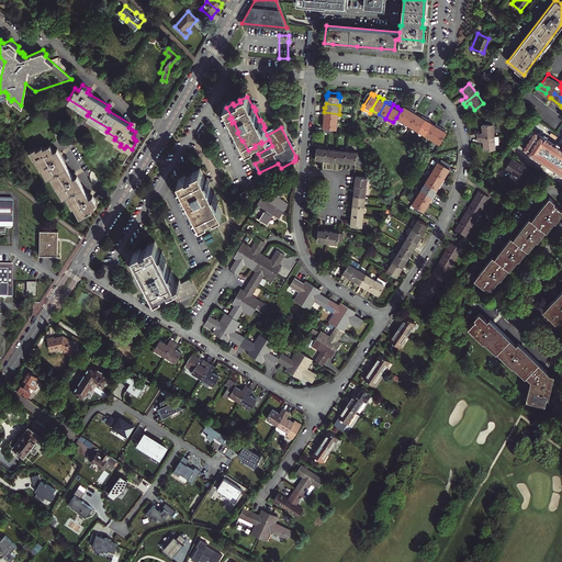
[(404,104),(401,110),(396,117),(404,122),(412,108),(407,105),(406,107),(404,104)]
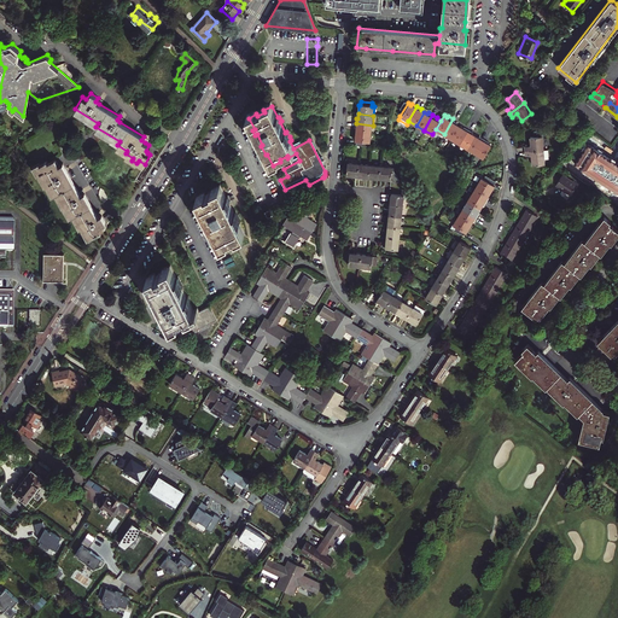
[(458,121),(453,118),(444,134),(452,138),(460,123),(456,122),(458,121)]
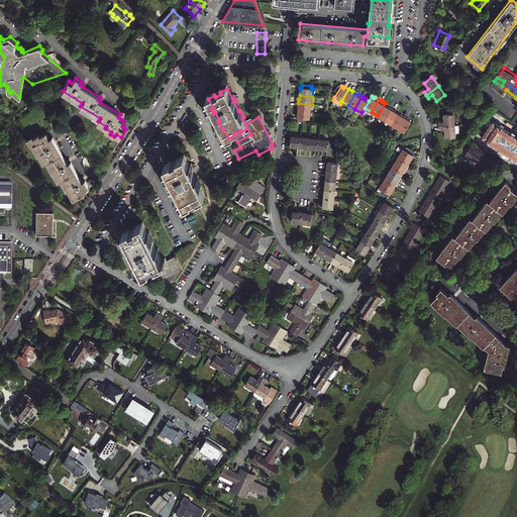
[(298,111),(311,112),(312,105),(298,103),(297,108),(298,108),(298,111)]
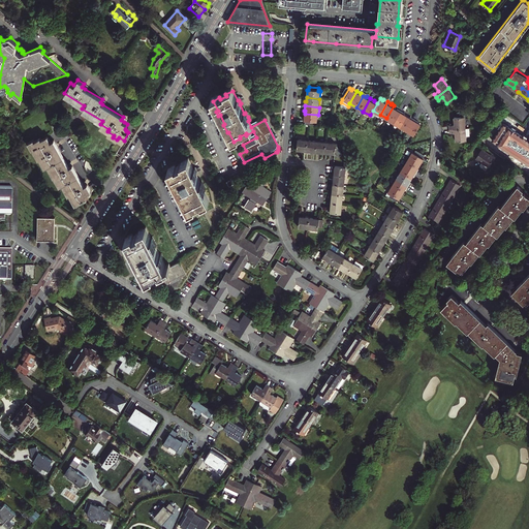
[(394,105),(386,118),(394,122),(401,109),(397,106),(397,107),(394,105)]
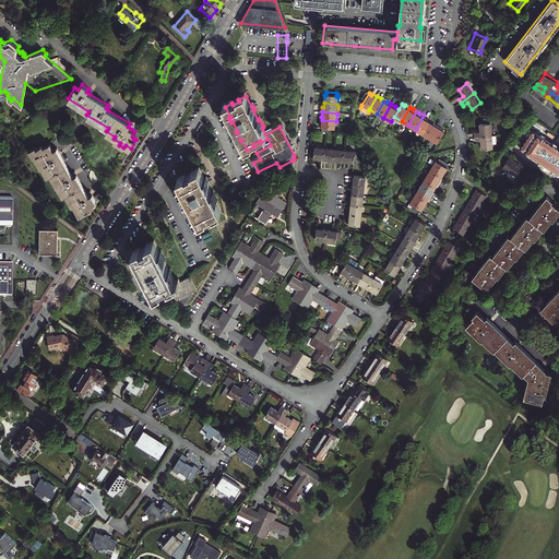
[(424,115),(416,129),(423,133),(430,120),(427,118),(428,117),(424,115)]
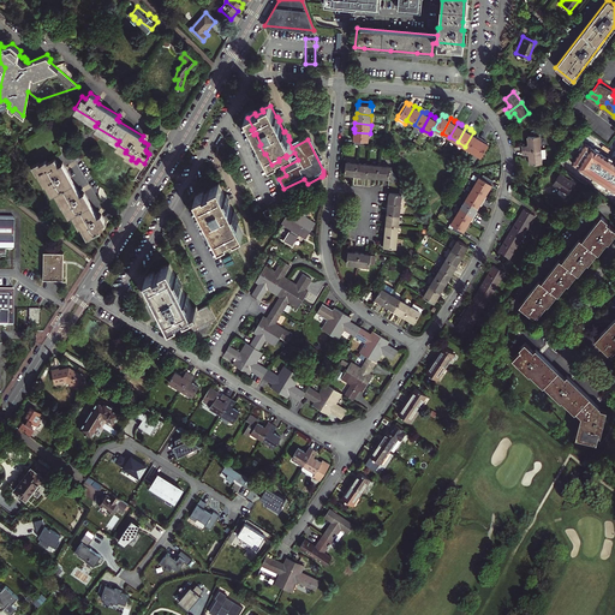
[(369,143),(370,133),(354,132),(353,142),(354,142),(354,145),(366,147),(366,143),(369,143)]
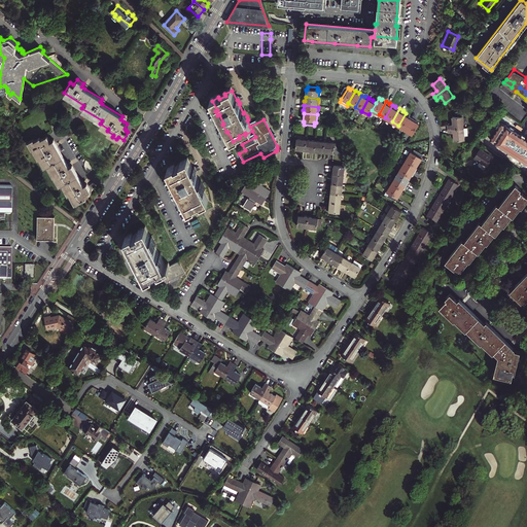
[(406,113),(398,126),(406,129),(413,115),(409,113),(409,114),(406,113)]
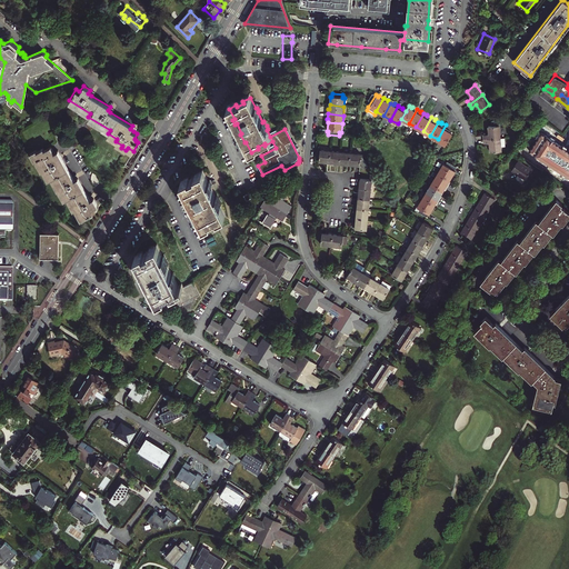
[(446,125),(438,139),(445,143),(452,130),(449,129),(450,128),(446,125)]
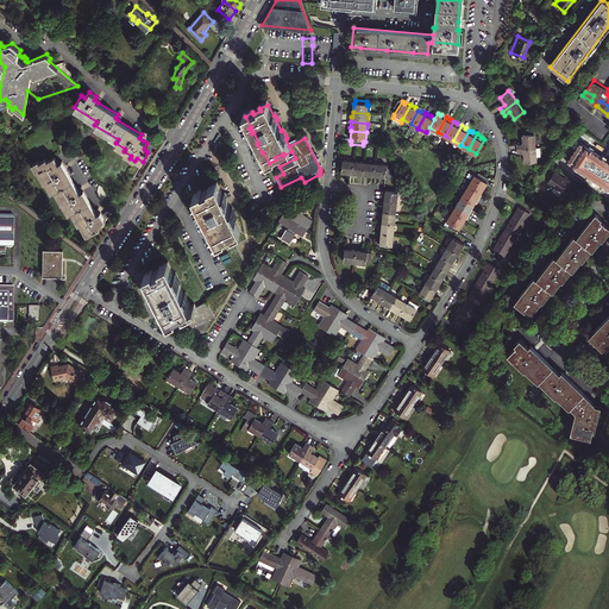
[(534,133),(522,135),(522,144),(516,144),(518,148),(535,146),(534,133)]
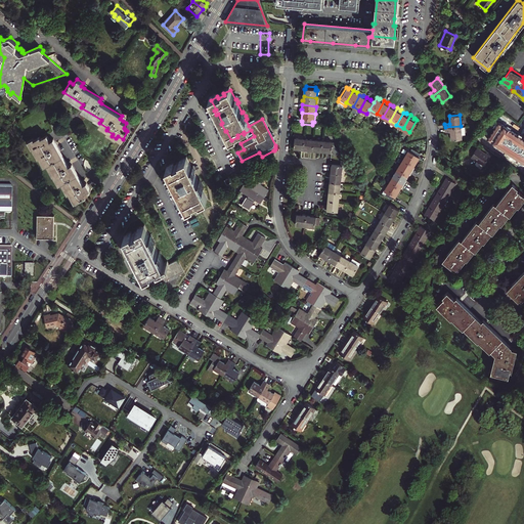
[(461,138),(461,126),(445,127),(445,131),(450,131),(450,138),(461,138)]
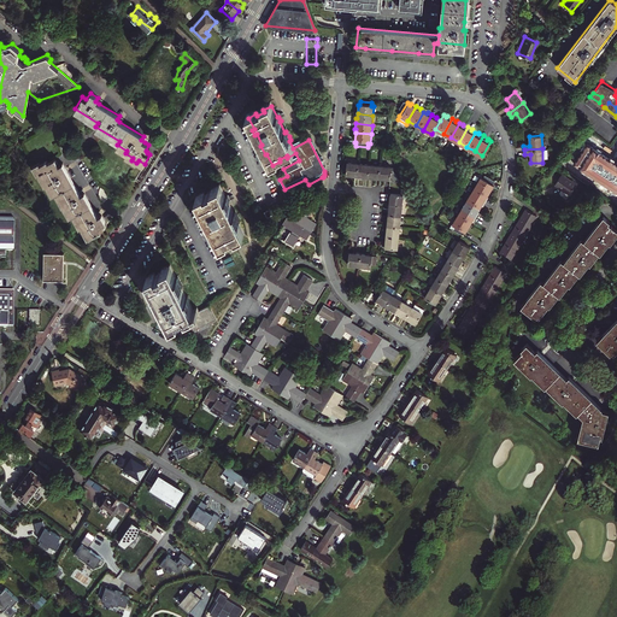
[(48,159),(37,166),(41,172),(40,172),(42,177),(45,176),(48,184),(50,183),(56,194),(59,193),(66,205),(66,204),(74,216),(76,215),(83,227),(84,225),(92,238),(103,230),(100,227),(107,222),(103,213),(99,216),(97,212),(86,193),(81,194),(80,191),(63,163),(60,164),(57,158),(50,162),(48,159)]
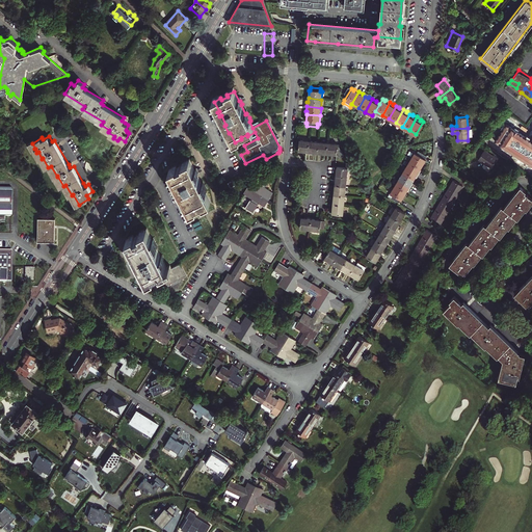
[(299,151),(310,152),(311,141),(300,140),(299,151)]
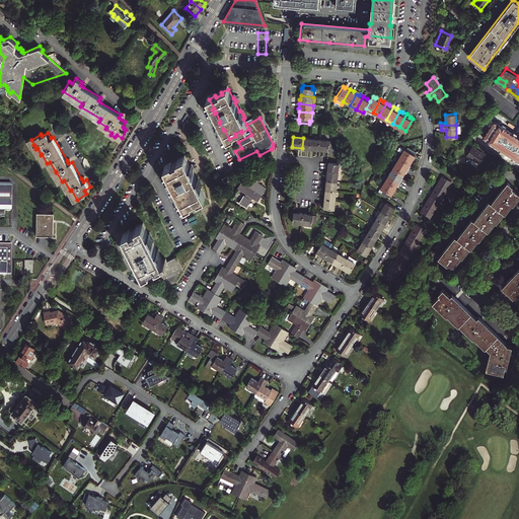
[(302,148),(310,149),(311,139),(303,138),(302,148)]
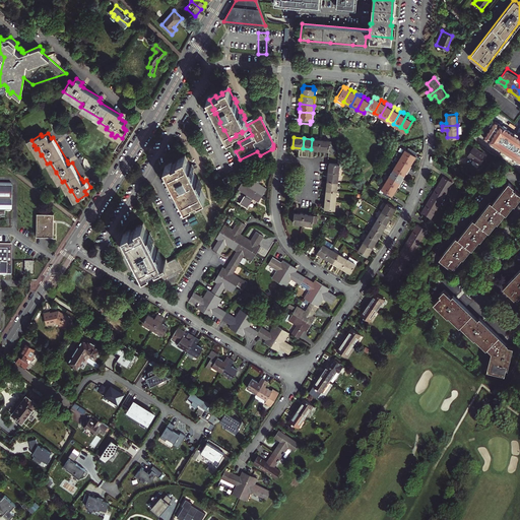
[(311,149),(321,150),(322,140),(312,139),(311,149)]
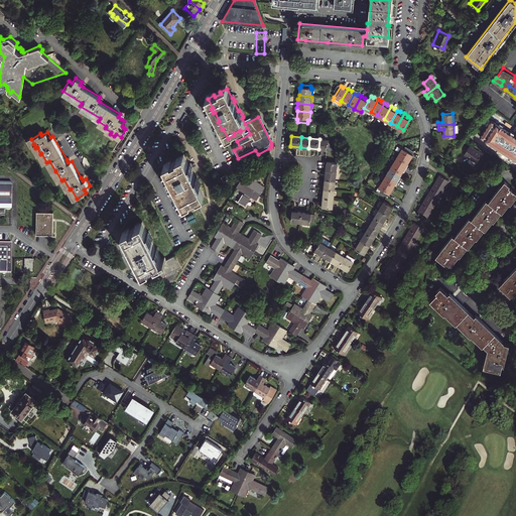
[(318,149),(328,150),(331,153),(335,150),(329,142),(329,140),(319,139),(318,149)]
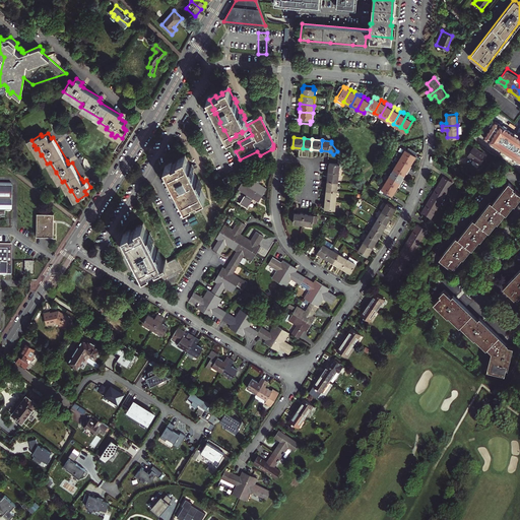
[(406,147),(402,154),(413,160),(416,153),(417,150),(409,145),(407,148),(406,147)]
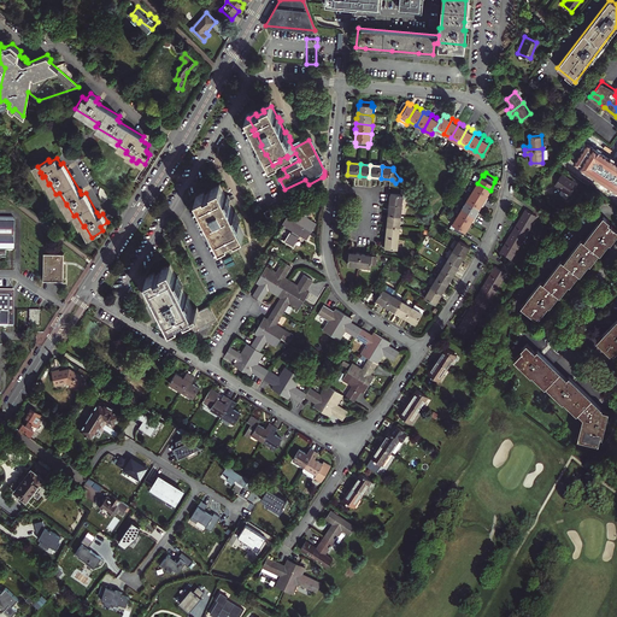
[(562,174),(556,183),(563,189),(563,191),(569,195),(576,184),(562,174)]
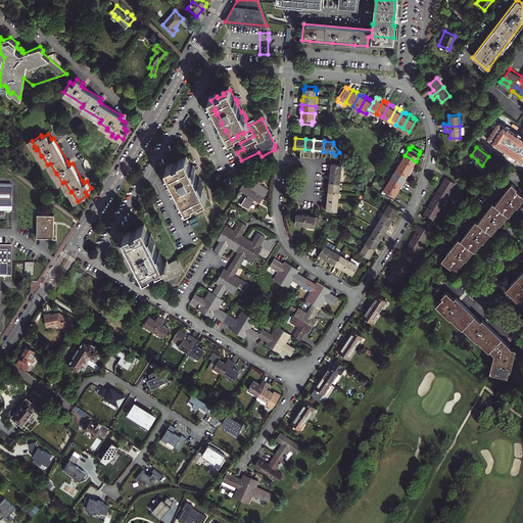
[(405,155),(400,162),(413,169),(415,164),(414,164),(416,161),(405,155)]
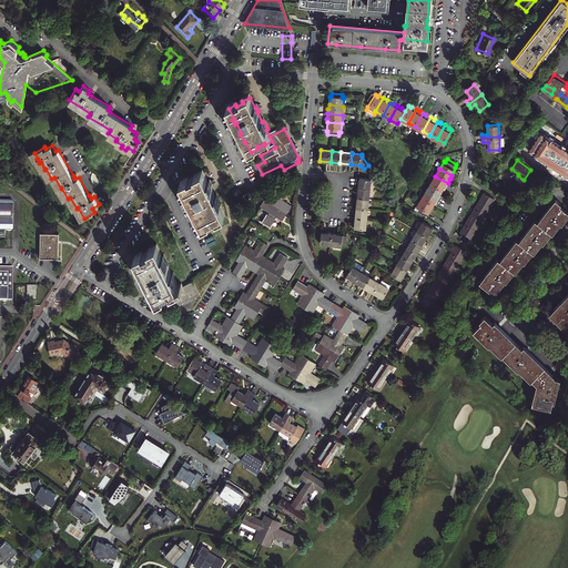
[(225,217),(220,208),(222,206),(217,198),(215,199),(211,189),(212,188),(210,184),(209,184),(203,173),(195,176),(196,179),(190,182),(189,180),(181,184),(186,194),(185,195),(188,200),(189,199),(194,209),(192,210),(196,217),(198,217),(203,227),(211,224),(210,223),(217,220),(217,221),(225,217)]
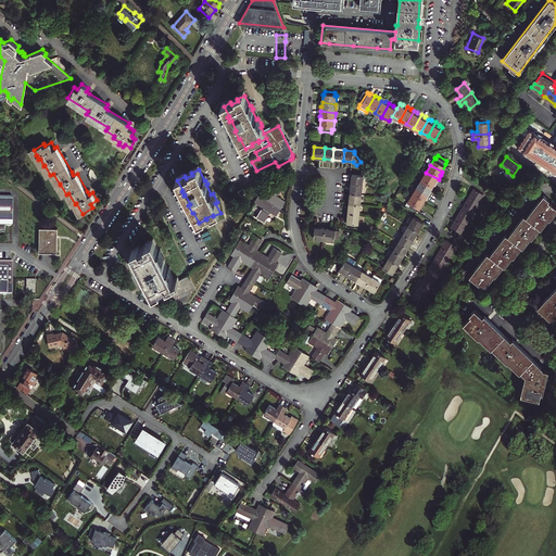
[(426,173),(421,179),(433,186),(436,184),(437,184),(439,179),(426,173)]
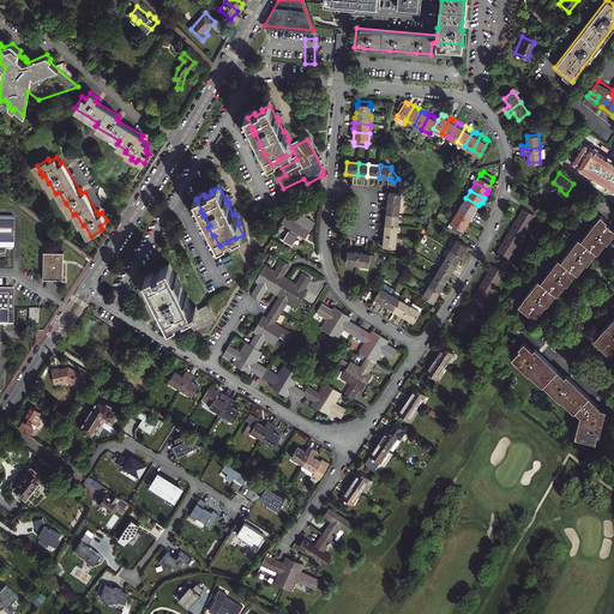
[(389,214),(401,215),(402,194),(401,194),(390,193),(389,214)]
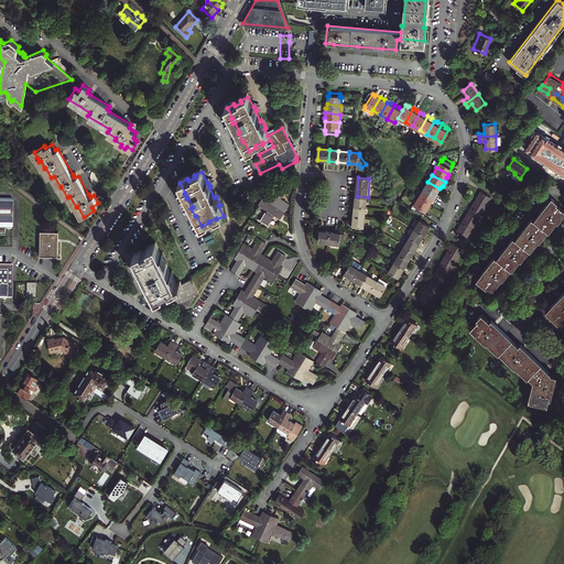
[(427,182),(423,190),(436,196),(440,193),(438,192),(440,188),(427,182)]
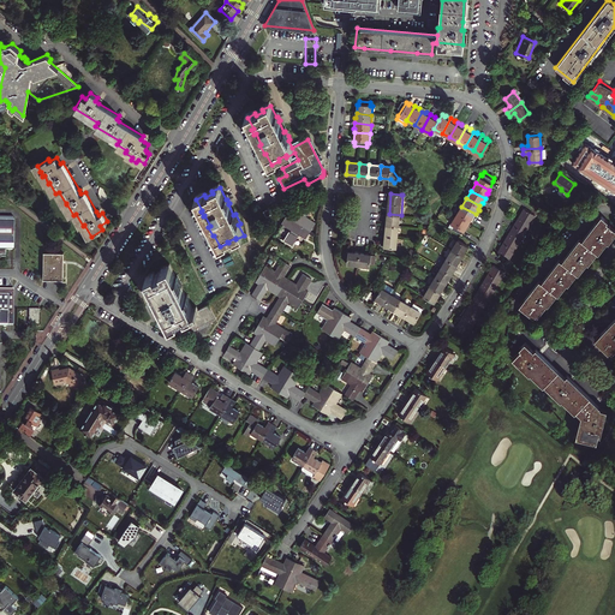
[(290,215),(314,231),(320,222),(308,215),(309,214),(310,214),(316,206),(308,201),(302,209),(303,209),(302,213),(293,208),(290,215)]
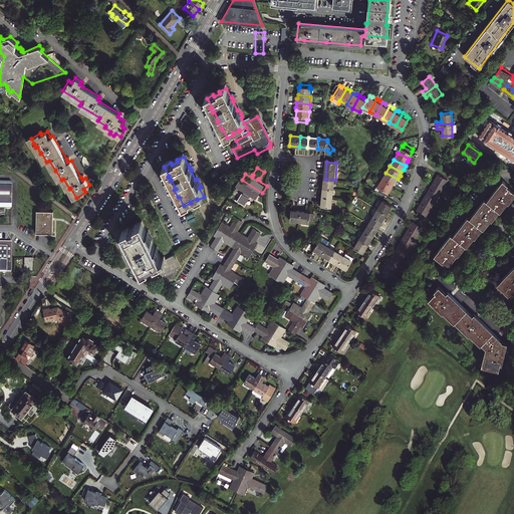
[(398,179),(386,173),(382,179),(394,185),(395,183),(396,183),(398,179)]
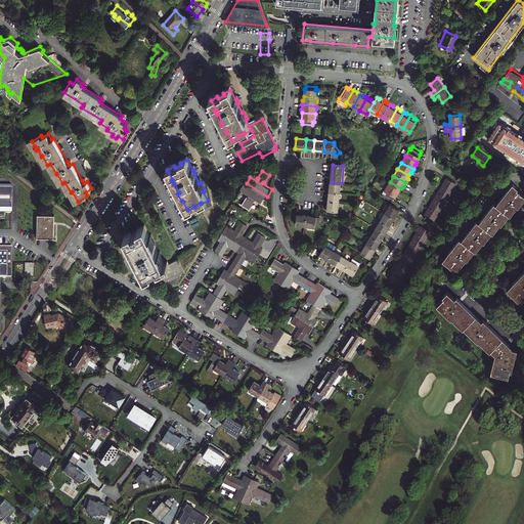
[(434,219),(451,190),(456,183),(447,178),(445,181),(440,189),(436,197),(432,203),(428,210),(425,214),(434,219)]
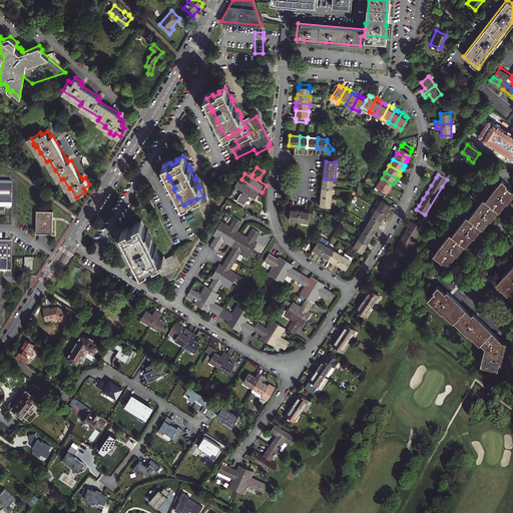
[(330,188),(334,188),(335,179),(325,178),(324,187),(330,188)]
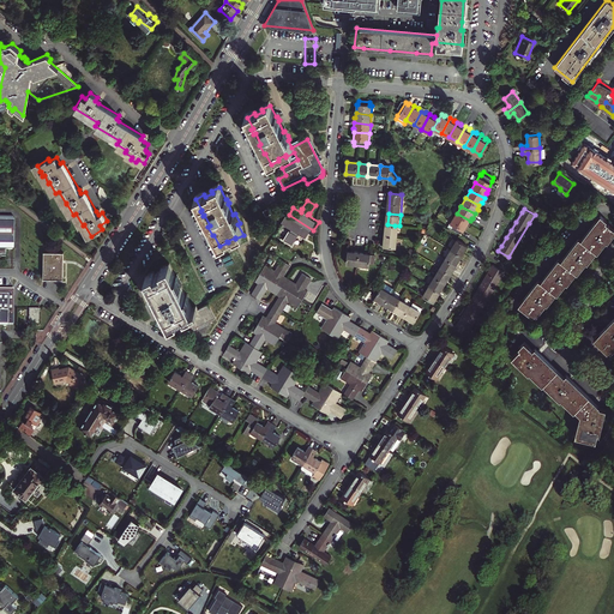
[(465,229),(470,221),(457,214),(452,222),(455,223),(452,227),(462,233),(464,229),(465,229)]
